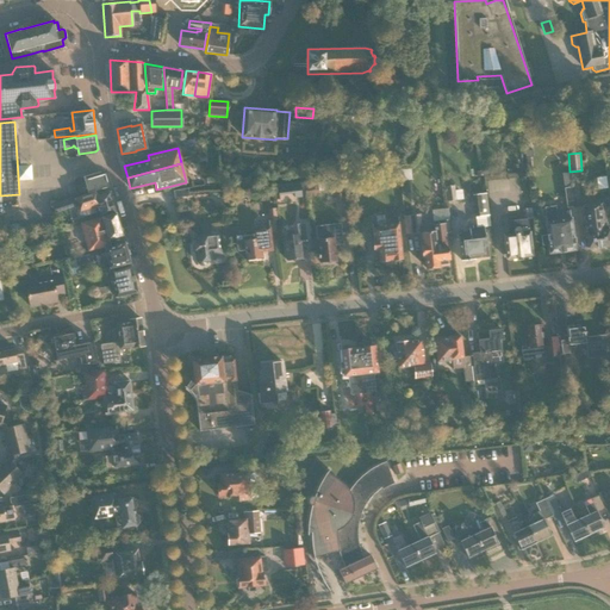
[(101,175),(101,172),(83,176),(88,192),(109,186),(105,174),(101,175)]
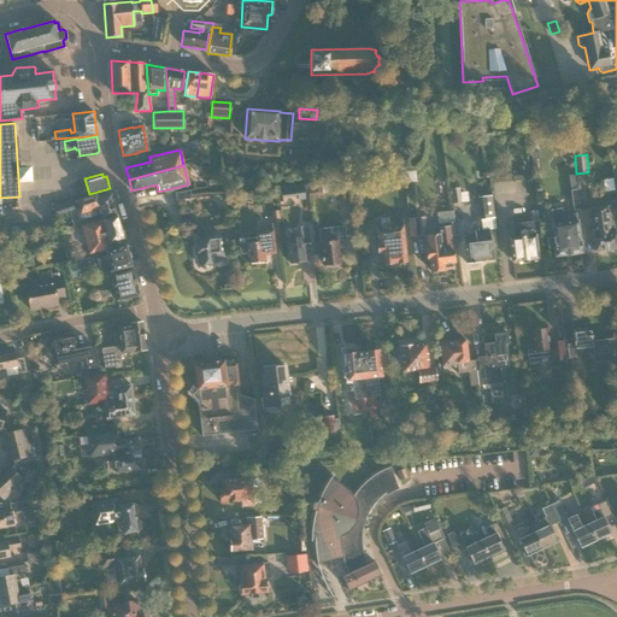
[(336,186),(329,187),(330,192),(330,203),(350,200),(350,191),(348,177),(335,178),(336,186)]
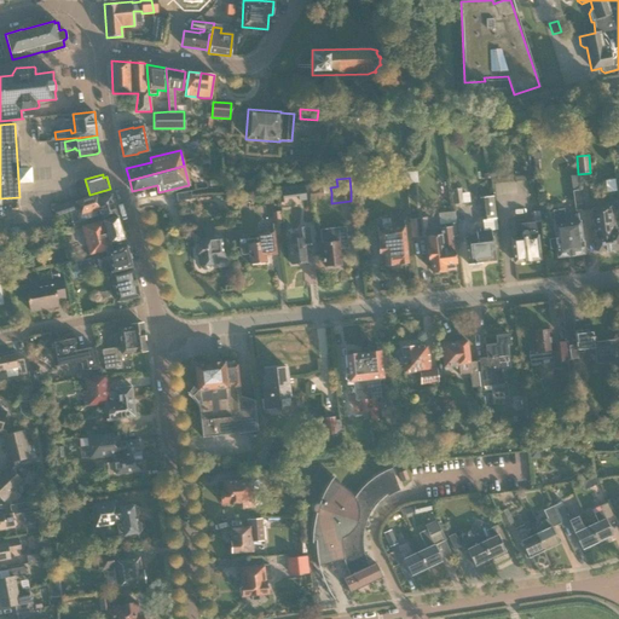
[(608,179),(608,191),(618,191),(618,178),(608,179)]
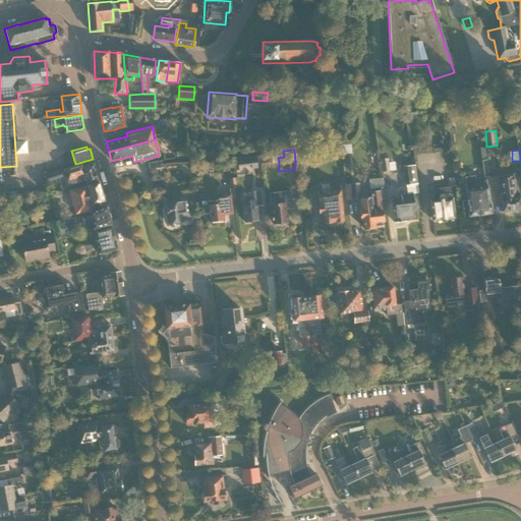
[(259,166),(258,154),(247,155),(248,158),(252,158),(253,166),(259,166)]
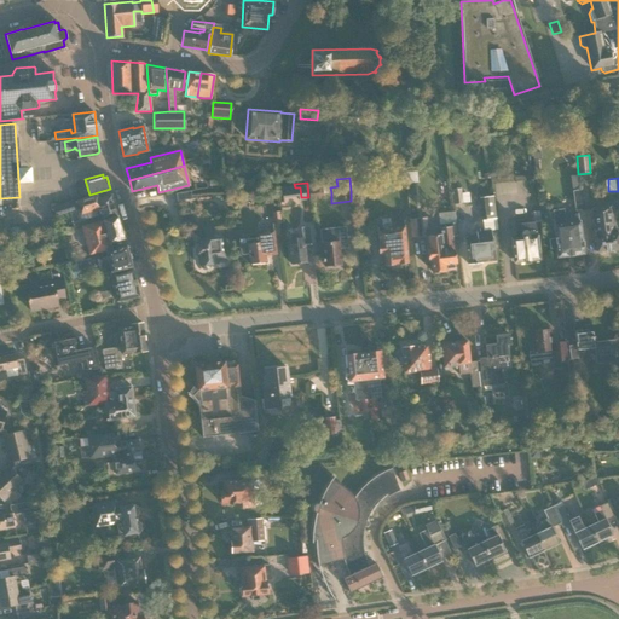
[(324,196),(323,185),(312,186),(313,196),(324,196)]
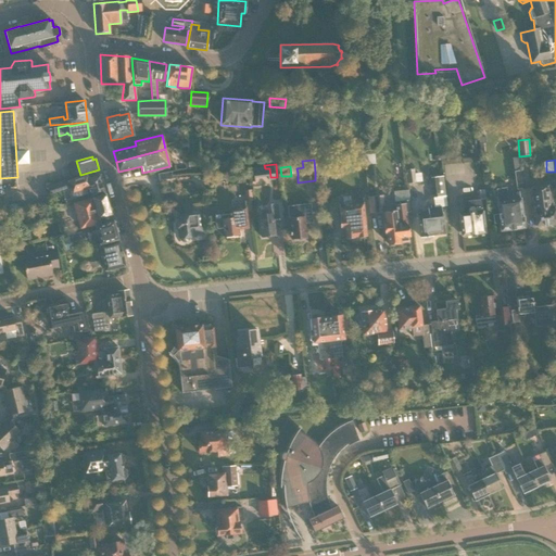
[(414,169),(406,171),(407,182),(416,182),(414,169)]
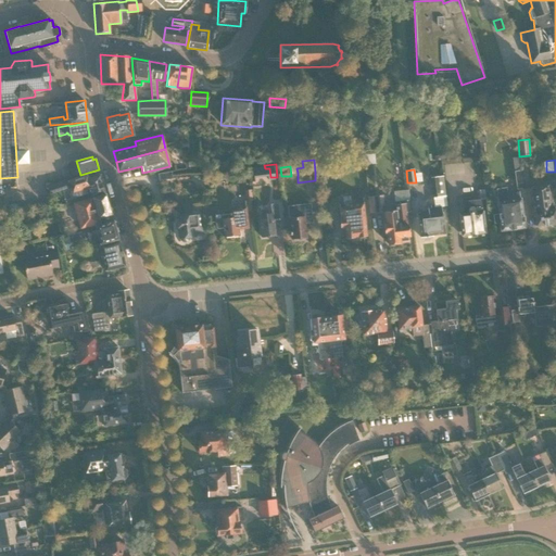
[(173,178),(172,172),(158,174),(159,181),(173,178)]
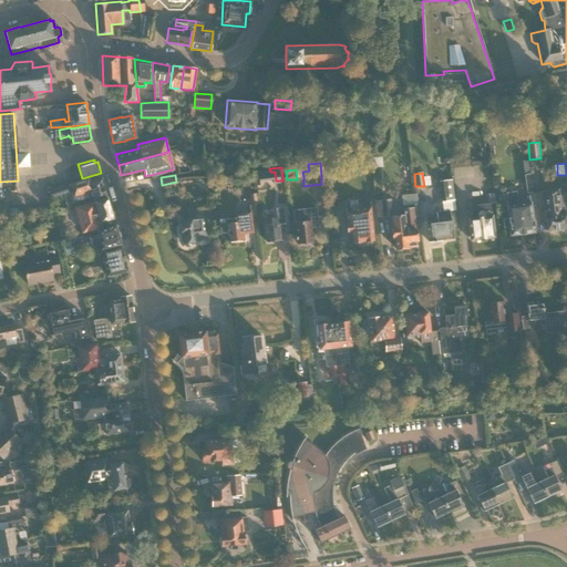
[(90,182),(89,177),(70,184),(75,200),(93,195),(94,202),(107,197),(102,178),(90,182)]
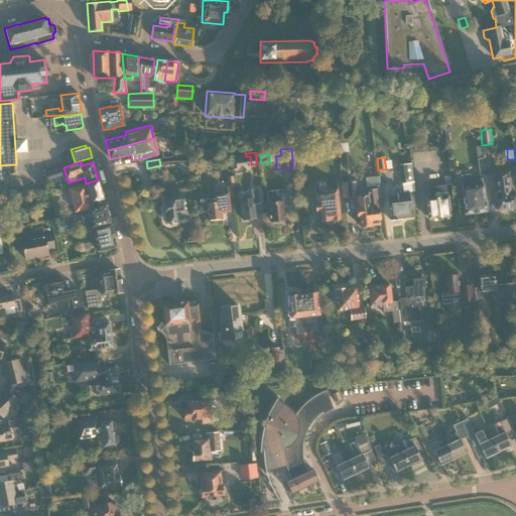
[(414,181),(411,163),(399,164),(402,182),(414,181)]
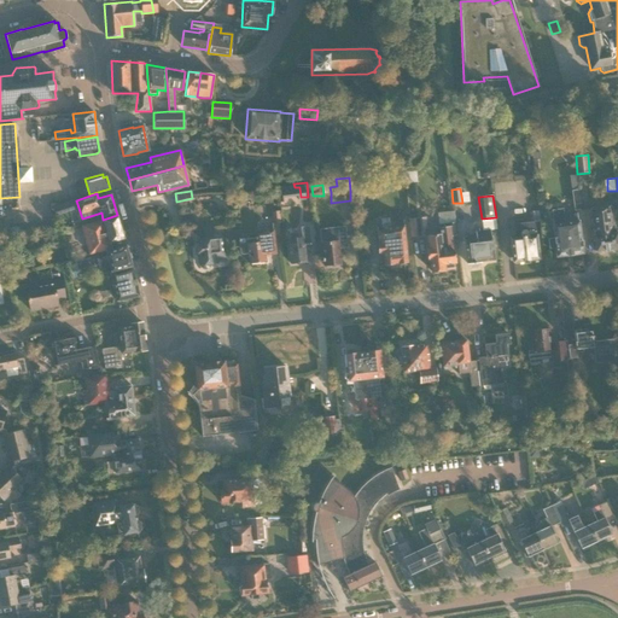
[(75,202),(53,203),(54,211),(75,210),(75,202)]
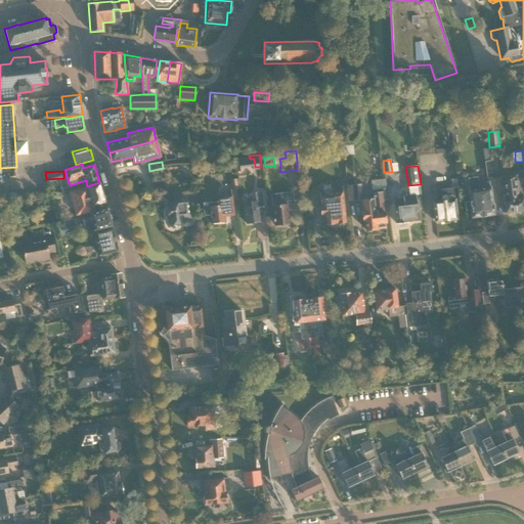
[(519,193),(517,173),(499,176),(503,195),(504,195),(505,200),(503,200),(505,214),(523,211),(523,201),(523,198),(522,198),(521,192),(519,193)]
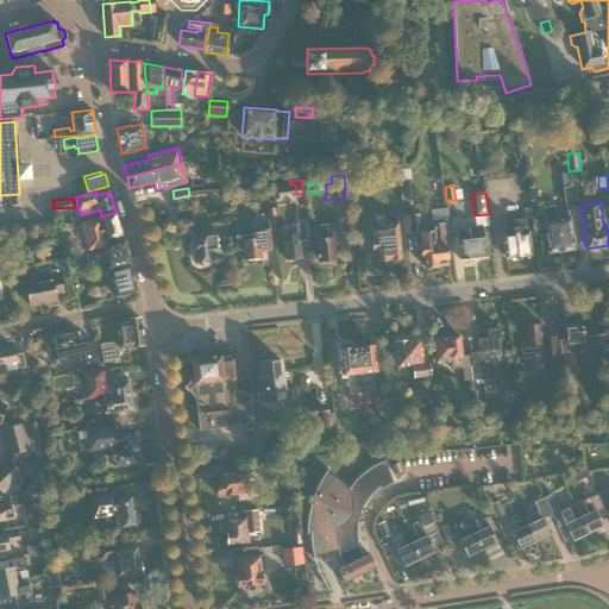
[(532,218),(531,208),(523,208),(525,218),(506,220),(508,233),(502,234),(506,258),(532,256),(528,231),(527,231),(526,219),(532,218)]
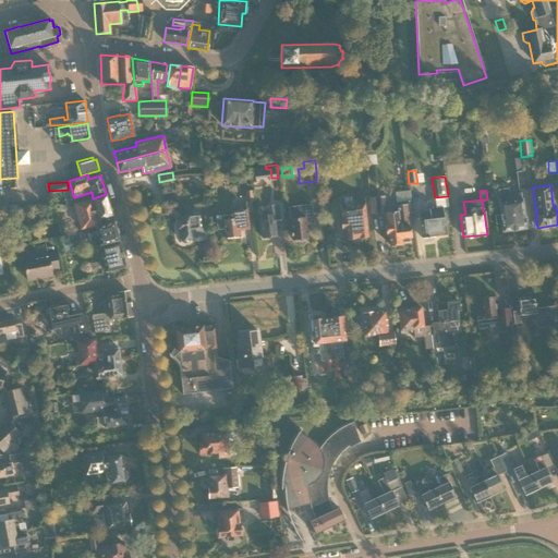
[(363,197),(362,192),(351,193),(351,196),(352,205),(344,205),(339,206),(342,229),(346,228),(347,238),(367,237),(364,204),(363,204),(363,197)]
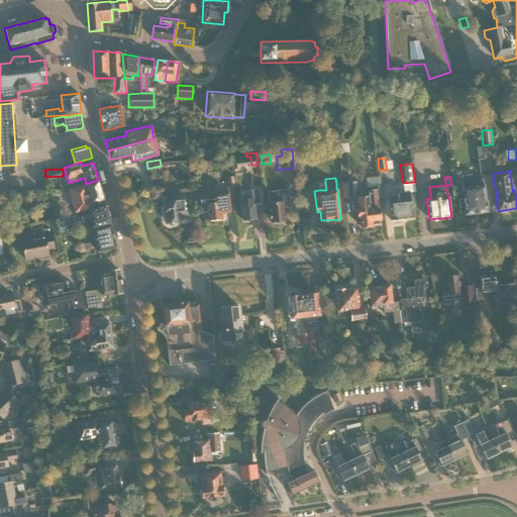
[(472,187),(471,179),(462,180),(461,180),(462,188),(461,188),(463,199),(458,200),(459,208),(464,207),(466,215),(488,212),(484,185),(483,179),(476,180),(476,186),(472,187)]
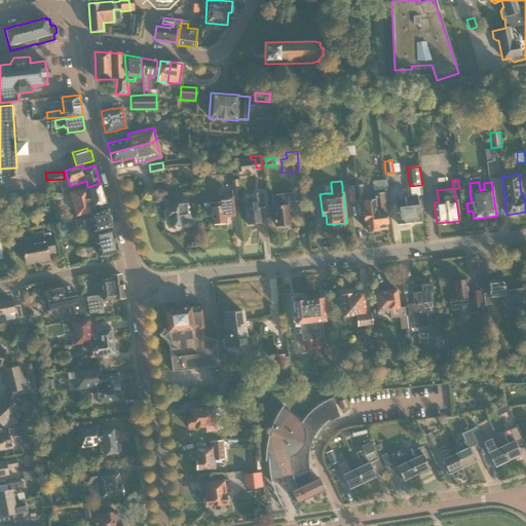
[(105,202),(100,184),(88,188),(70,192),(72,200),(76,213),(76,216),(95,211),(94,205),(105,202)]
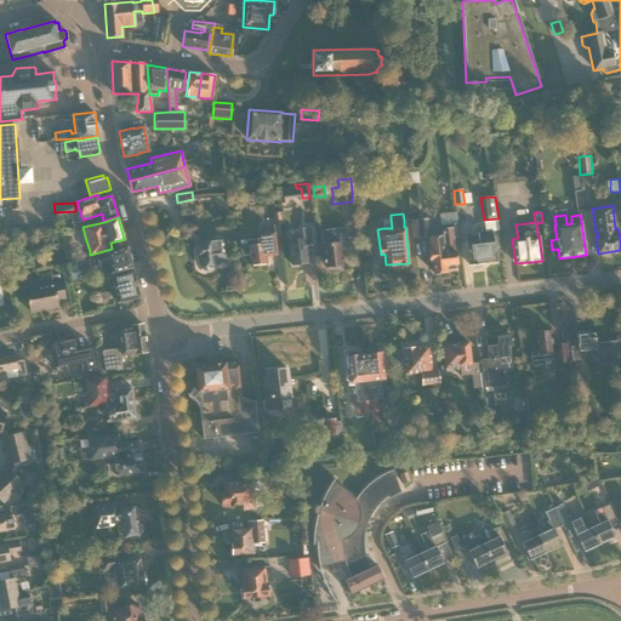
[(429,237),(428,218),(410,220),(412,238),(429,237)]
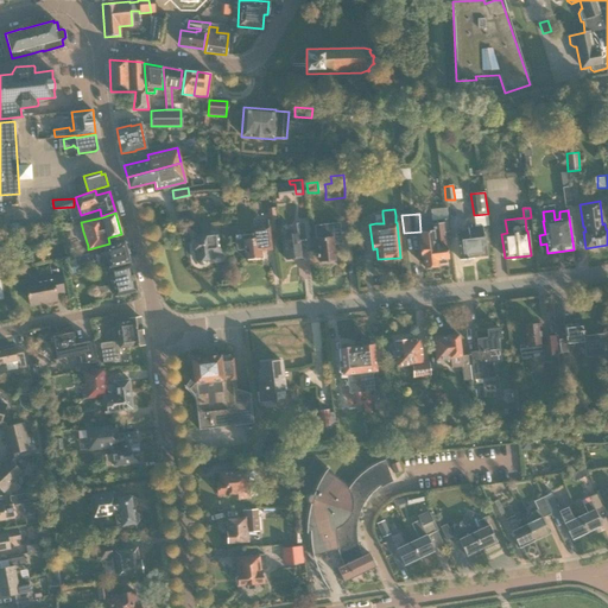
[(448,232),(447,219),(442,220),(442,222),(431,223),(432,230),(420,233),(422,245),(419,245),(420,255),(423,254),(425,267),(437,265),(447,264),(447,258),(445,246),(444,246),(443,233),(448,232)]
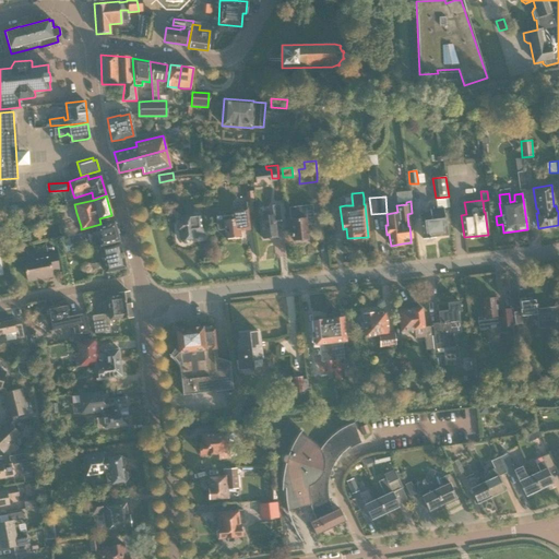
[(281,219),(280,204),(272,205),(273,215),(261,216),(263,239),(276,237),(275,221),(281,219)]
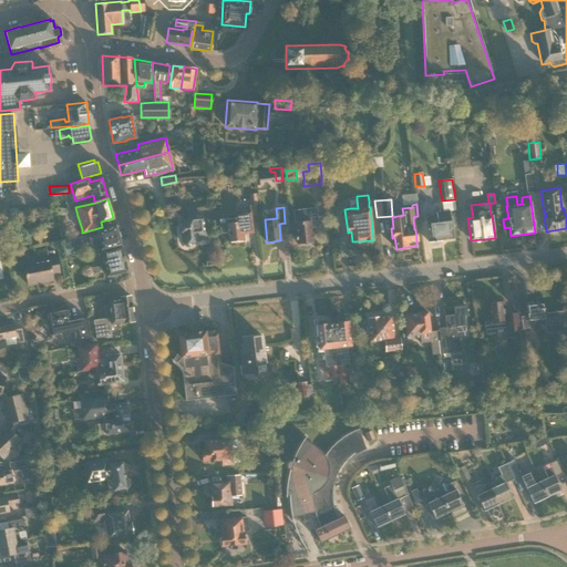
[(318,227),(317,208),(294,210),(295,222),(297,244),(312,243),(310,227),(318,227)]
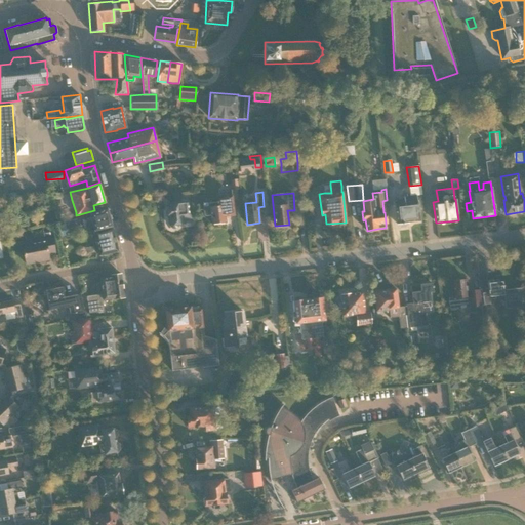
[(419,219),(416,195),(404,196),(405,203),(395,204),(397,225),(401,227),(405,226),(407,223),(407,221),(419,219)]
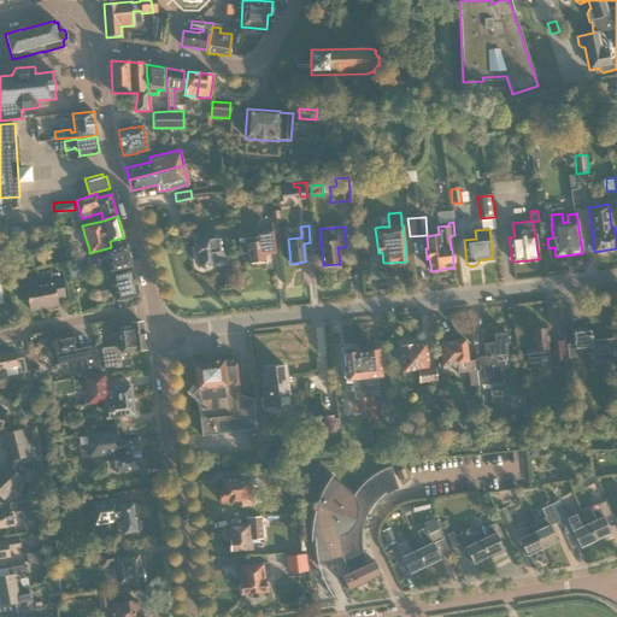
[(275,253),(272,230),(254,231),(256,238),(247,238),(247,235),(238,236),(239,253),(247,252),(248,264),(265,262),(264,254),(275,253)]
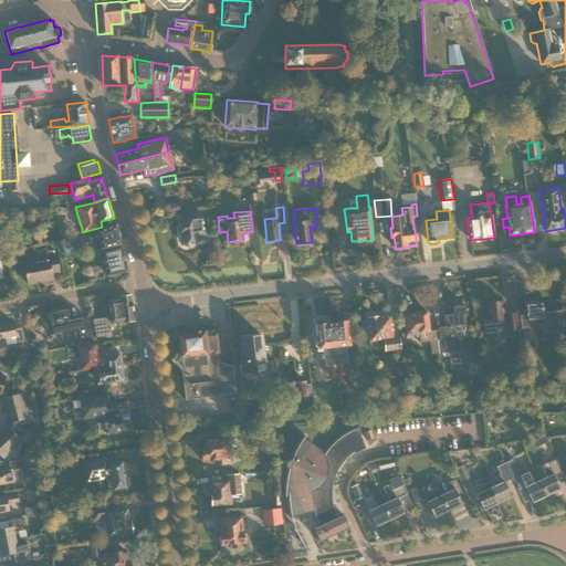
[(203,223),(203,219),(179,222),(182,243),(185,242),(185,243),(186,244),(189,243),(190,243),(191,242),(198,241),(198,237),(207,236),(206,223),(203,223)]
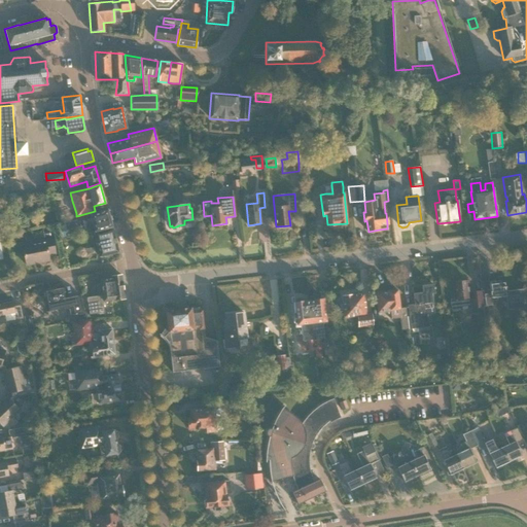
[(65,223),(67,230),(67,231),(84,225),(84,229),(86,231),(91,230),(93,223),(95,231),(113,226),(108,209),(91,214),(92,218),(82,220),(82,219),(65,223)]
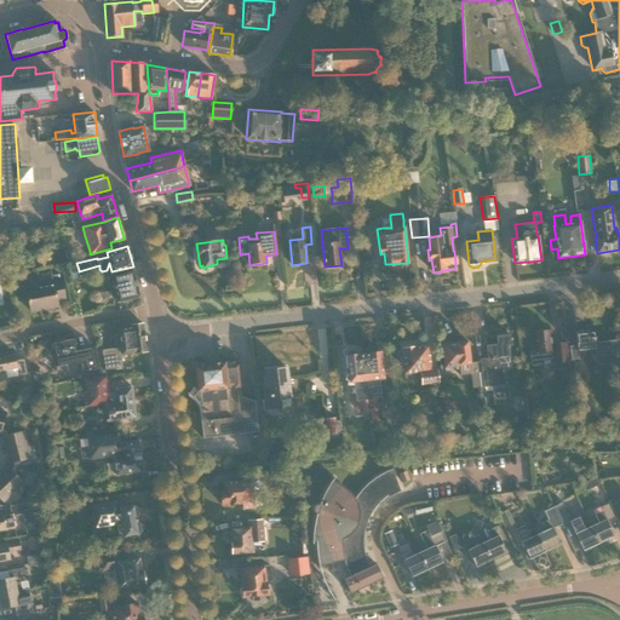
[(139,297),(133,270),(112,275),(118,302),(139,297)]
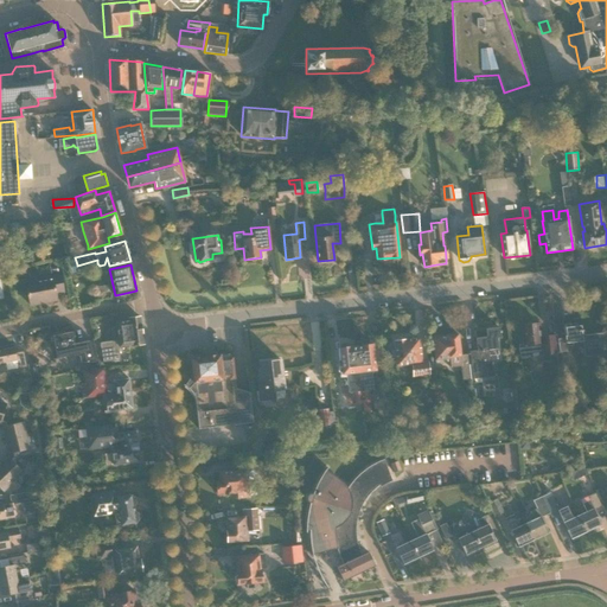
[(65,293),(62,275),(52,278),(53,278),(26,283),(31,306),(58,300),(57,294),(65,293)]
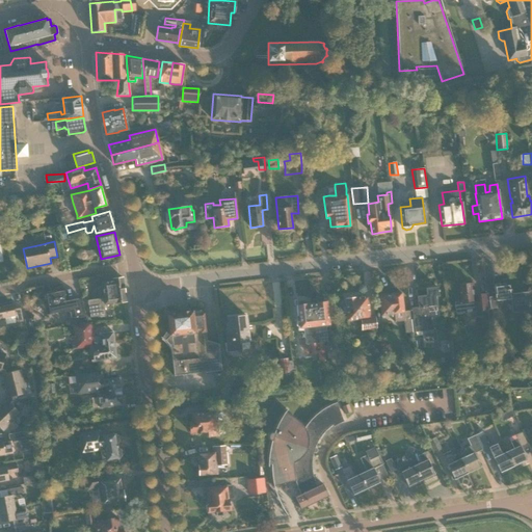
[(97,261),(95,249),(83,251),(84,258),(82,258),(83,263),(97,261)]
